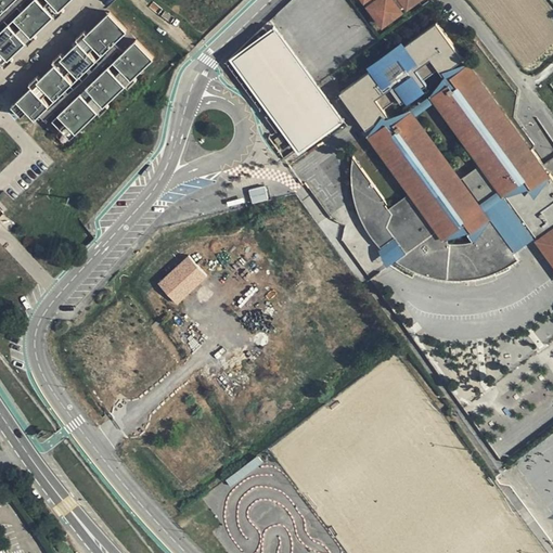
[(0,13),(14,0),(0,0),(0,13)]
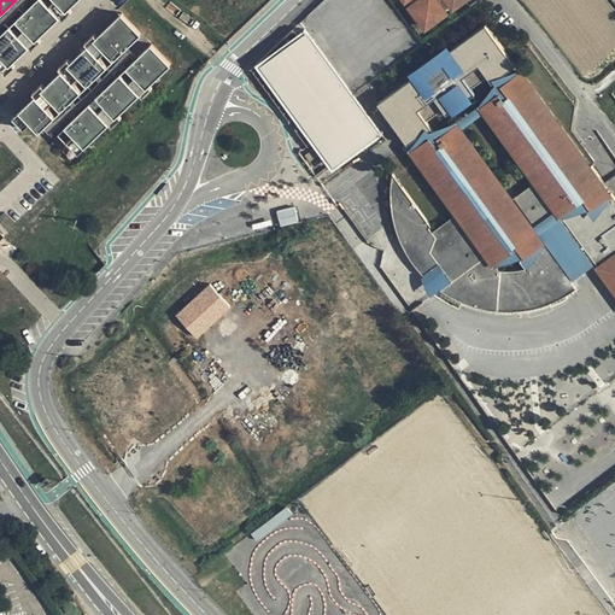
[(40,0),(37,0),(15,22),(34,42),(37,39),(59,18),(40,0)]
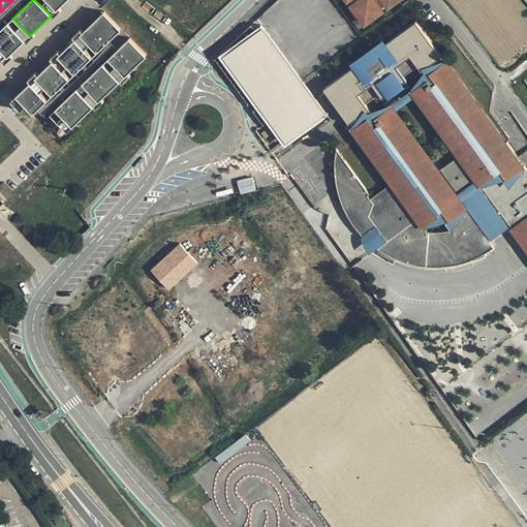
[(45,0),(34,0),(51,16),(53,19),(61,11),(58,8),(56,10),(45,0)]
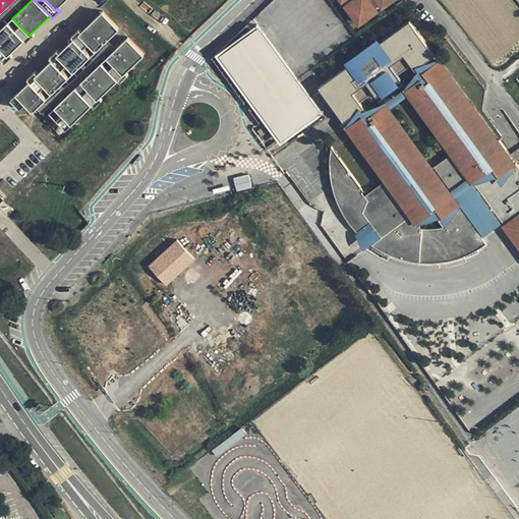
[(45,0),(55,10),(57,8),(65,0),(45,0)]
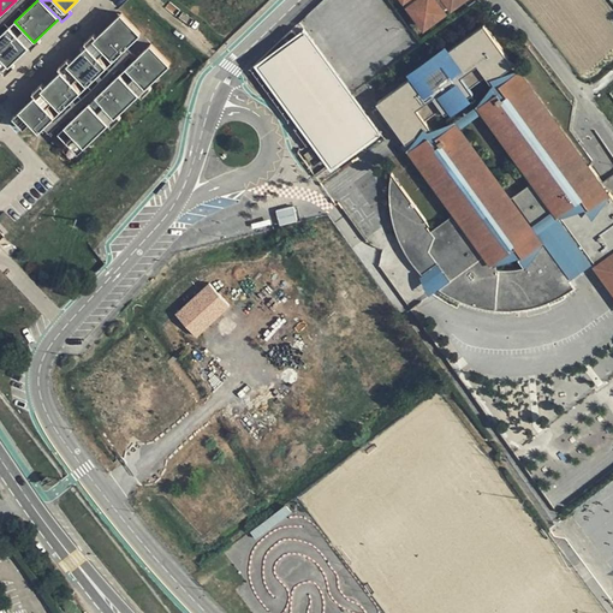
[(404,0),(405,0),(403,1),(410,10),(411,9),(414,7),(421,17),(428,12),(434,19),(444,12),(445,15),(446,16),(456,9),(456,7),(453,5),(459,0),(404,0)]
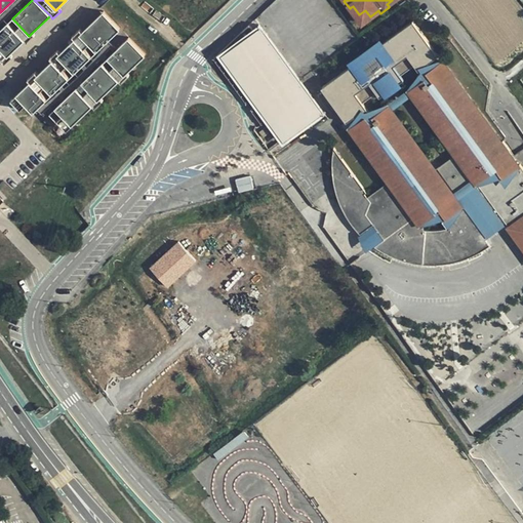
[(353,6),(351,7),(363,25),(379,12),(378,10),(370,16),(365,10),(359,14),(353,6)]
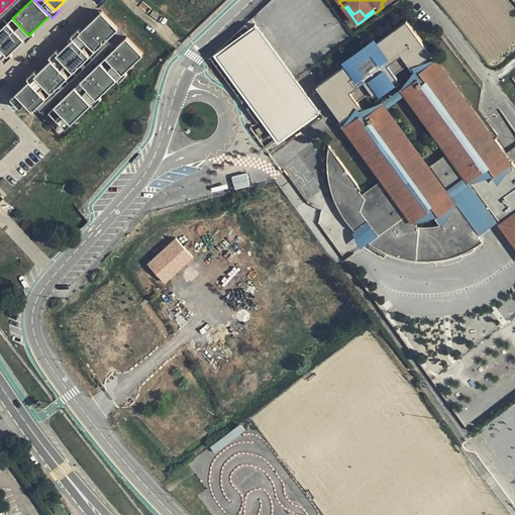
[(101,12),(78,34),(94,52),(117,29),(101,12)]
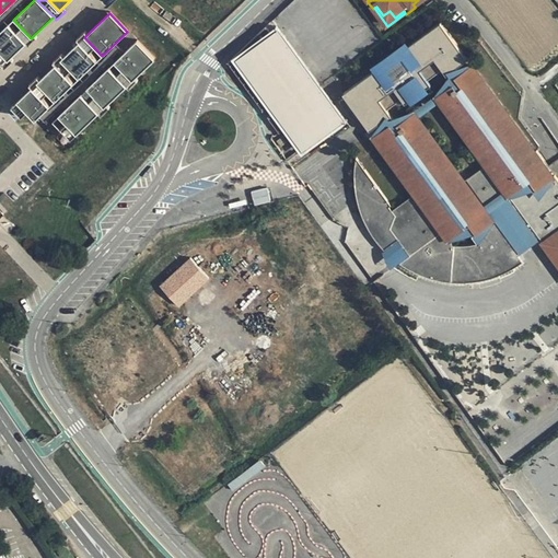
[(13,20),(8,25),(25,44),(27,47),(36,38),(34,35),(31,38),(13,20)]
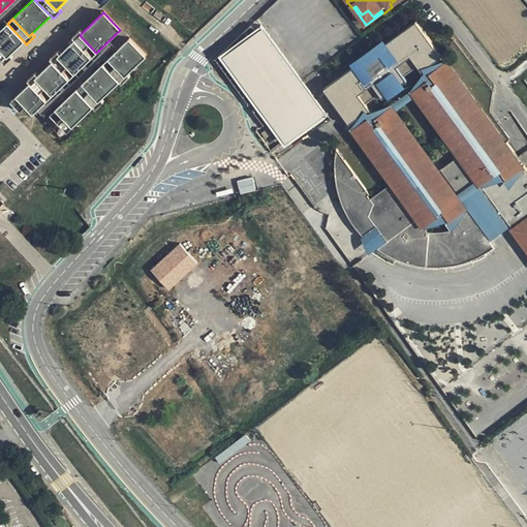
[(7,24),(0,30),(0,50),(7,57),(24,41),(7,24)]
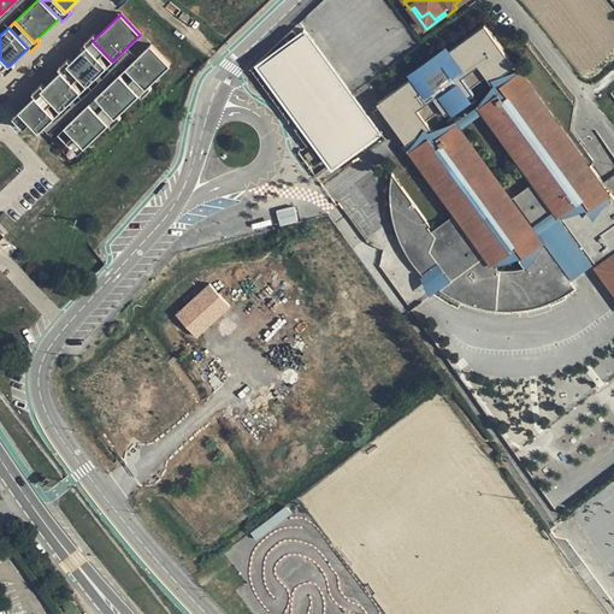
[(419,218),(399,188),(389,195),(390,214),(401,230),(403,229),(408,235),(399,242),(443,260),(436,265),(448,283),(438,290),(444,295),(458,301),(471,307),(485,311),(503,312),(524,310),(543,305),(561,295),(570,290),(533,240),(525,236),(527,231),(553,213),(558,212),(559,220),(591,266),(602,281),(606,278),(613,289),(613,216),(610,211),(613,208),(613,207),(613,204),(608,196),(606,198),(598,188),(597,189),(592,183),(596,181),(588,170),(585,171),(515,75),(497,88),(494,81),(511,69),(482,28),(447,53),(435,62),(441,70),(426,81),(420,72),(407,81),(373,106),(403,147),(420,134),(425,140),(407,152),(454,216),(458,222),(450,226),(444,224),(440,229),(440,235),(432,240),(429,234),(425,229),(426,228),(419,218)]
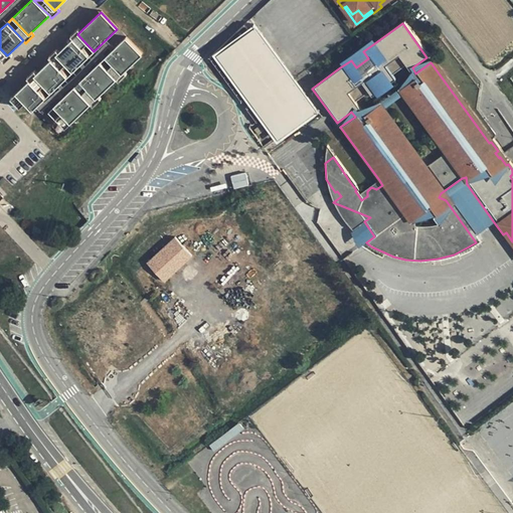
[(212,57),(250,28),(252,26),(251,25),(245,29),(241,25),(209,56),(210,58),(212,57)]
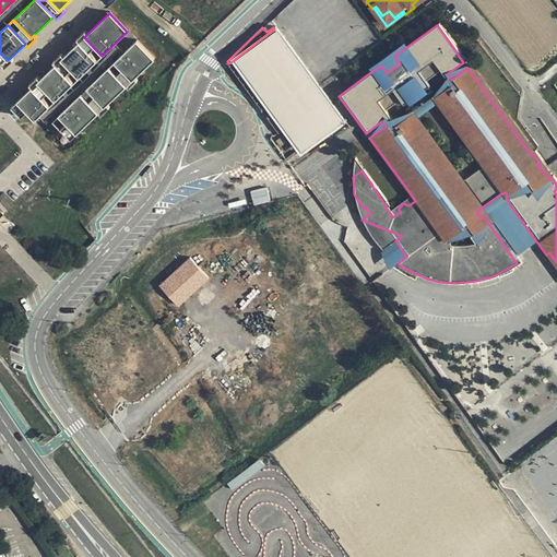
[(276,108),(269,114),(298,153),(340,121),(272,31),(230,62),(263,107),(271,102),(276,108)]
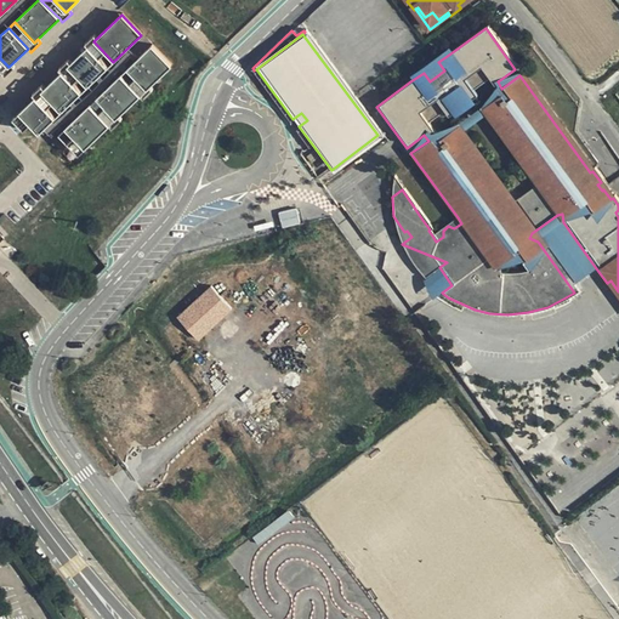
[(87,47),(107,68),(113,62),(94,41),(97,39),(94,35),(84,44),(87,47)]
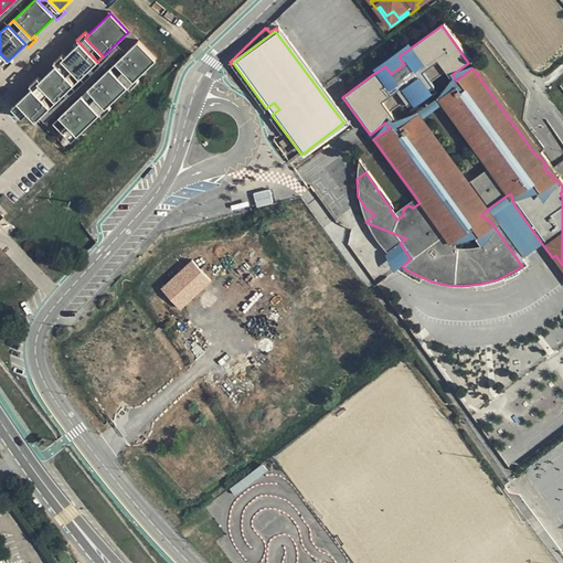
[(155,61),(137,42),(115,63),(133,82),(135,80),(155,61)]
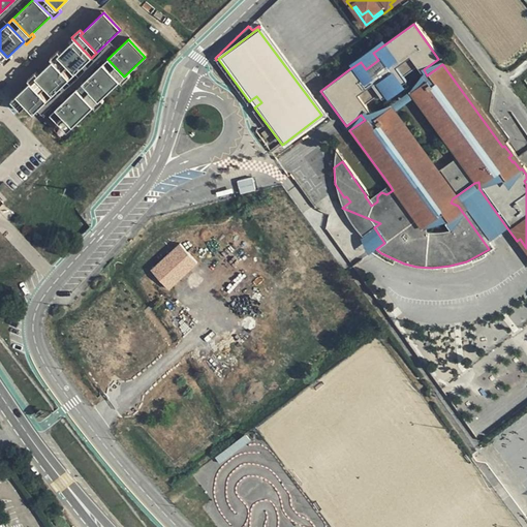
[(60,55),(57,57),(73,73),(91,58),(74,40),(60,55)]
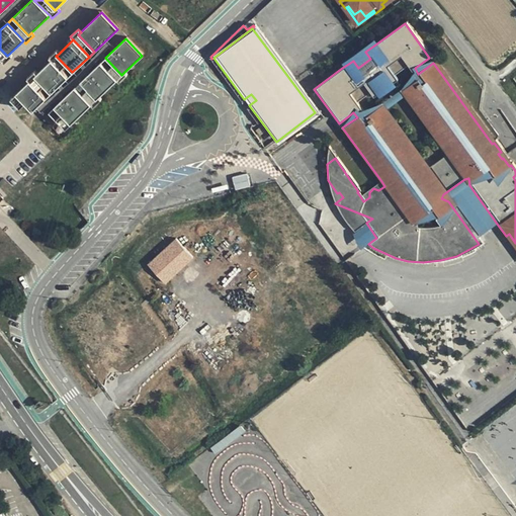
[(340,65),(342,68),(353,61),(358,68),(370,59),(365,52),(375,45),(372,40),(340,65)]
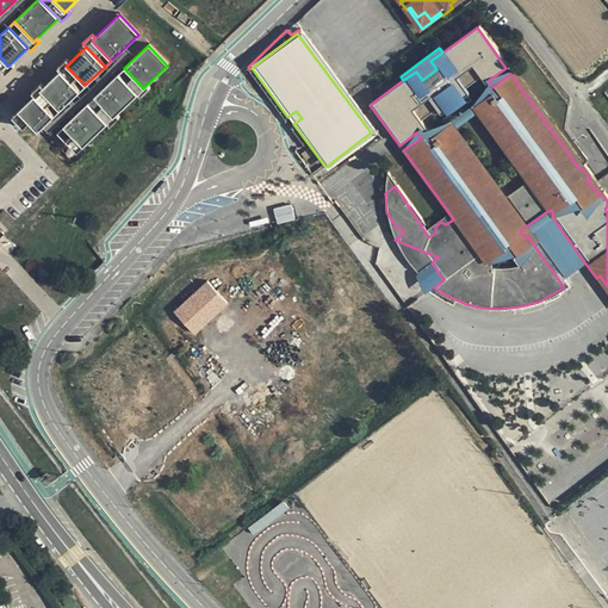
[(8,66),(0,57),(0,72),(1,73),(5,75),(13,67),(11,63),(8,66)]
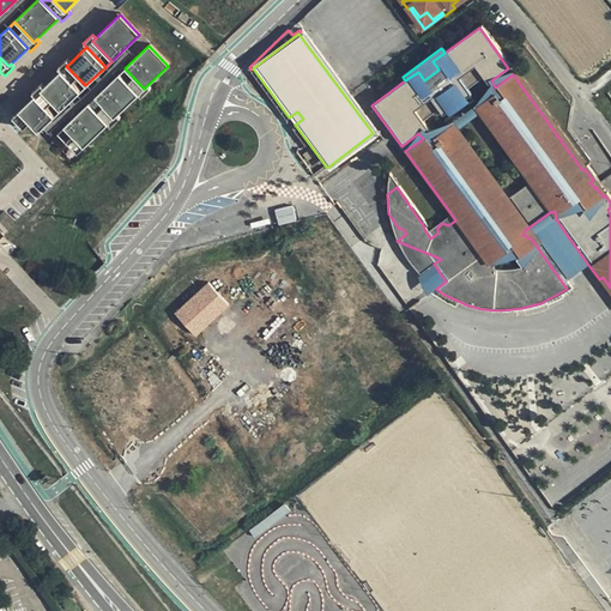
[(60,72),(79,92),(85,85),(66,66),(70,64),(66,60),(56,68),(60,72)]
